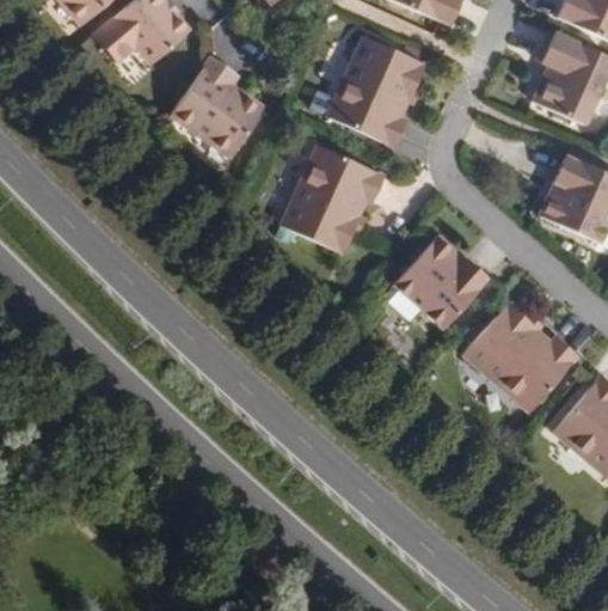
[(60,0),(85,28),(115,0),(60,0)]
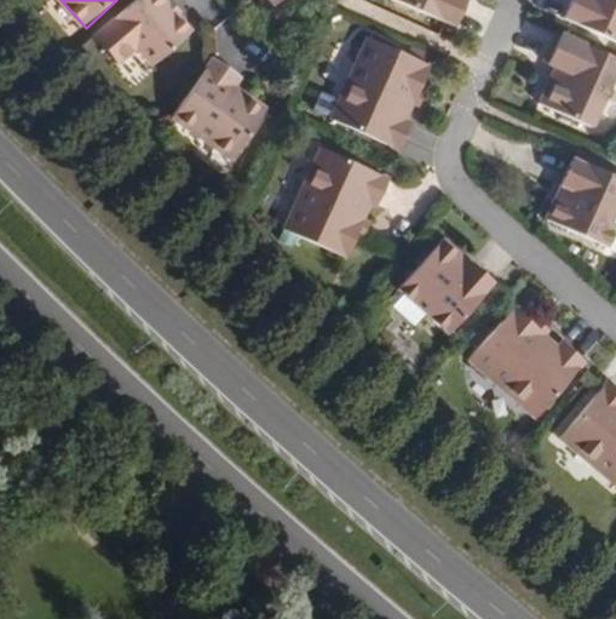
[(168,5),(165,0),(140,0),(97,38),(121,66),(139,49),(155,67),(194,34),(178,16),(168,5)]
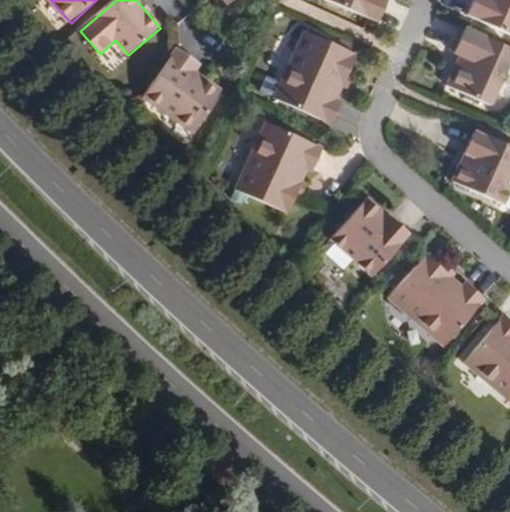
[(331,0),(380,22),(389,0),(331,0)]
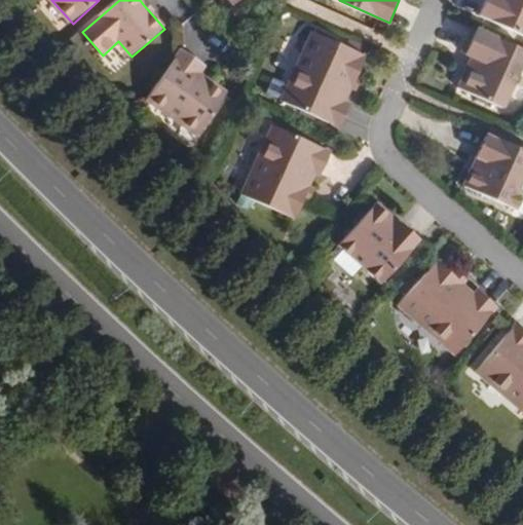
[(522,0),(486,0),(481,13),(522,32),(522,0)]
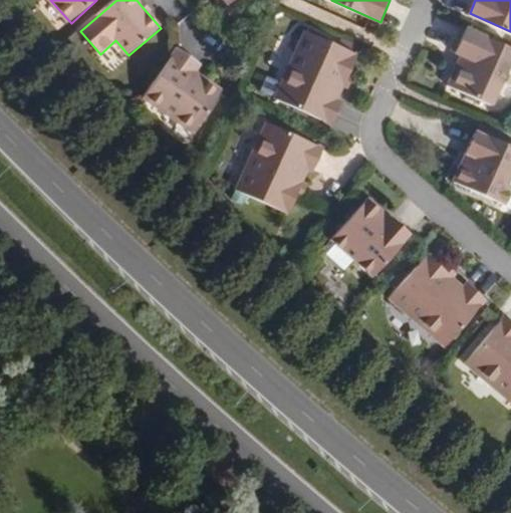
[(140,4),(148,13),(151,11),(143,1),(140,4)]
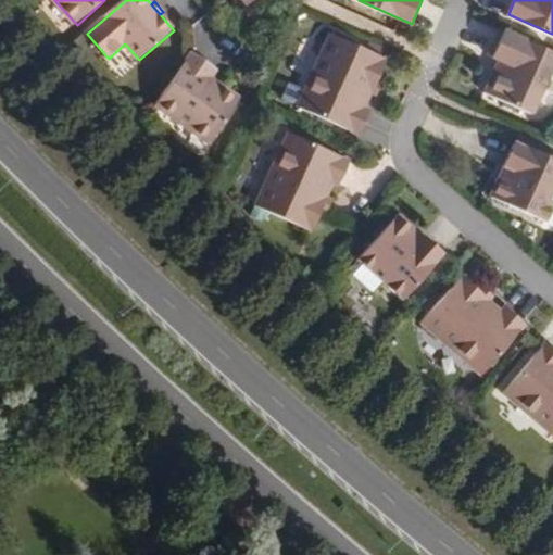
[(552,50),(503,27),(491,53),(502,58),(508,61),(504,71),(497,67),(487,91),(531,111),(552,62),(552,50)]
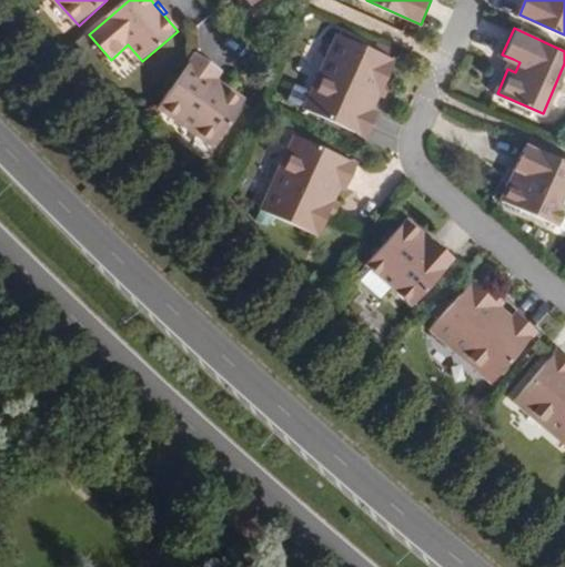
[(395,60),(343,36),(309,112),(367,138),(379,112),(373,110),(380,95),(385,82),(395,60)]
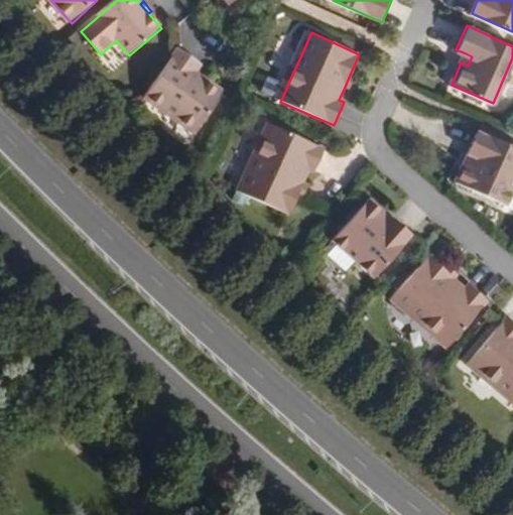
[(202,63),(180,49),(146,99),(197,133),(222,96),(218,88),(209,82),(200,81),(194,77),(202,63)]
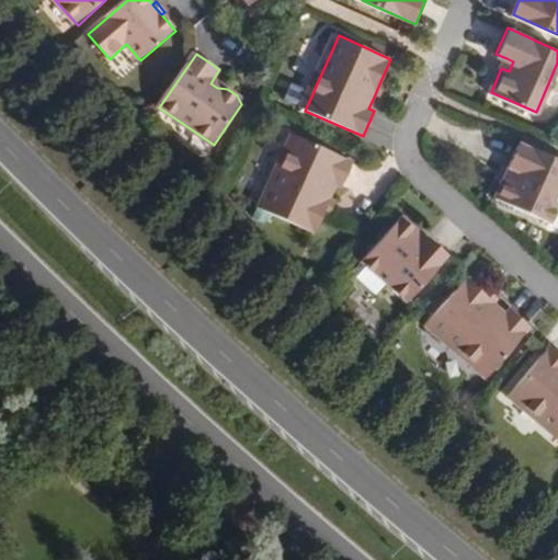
[(513,61),(507,58),(501,68),(509,71),(513,61)]
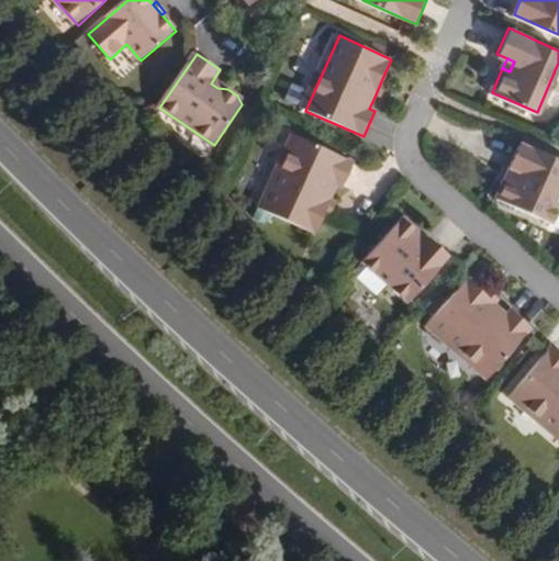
[(382,98),(388,85),(381,81),(376,94),(382,98)]
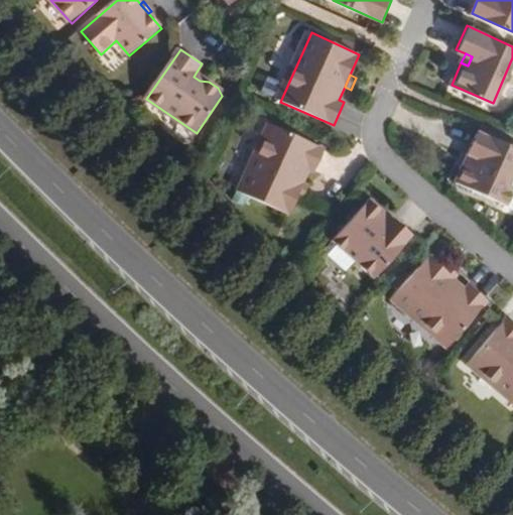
[(327,147),(272,123),(242,190),(291,213),(300,192),(305,181),(312,166),(316,168),(327,147)]
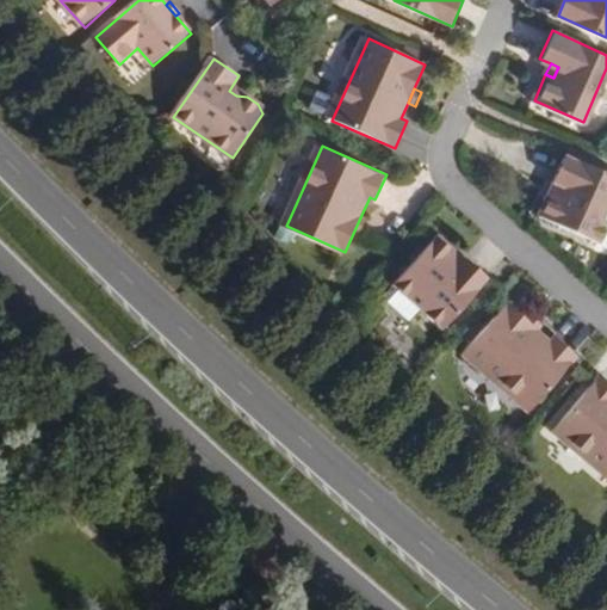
[(606,171),(568,153),(556,179),(563,182),(556,197),(550,195),(540,215),(600,241),(606,227),(606,171)]
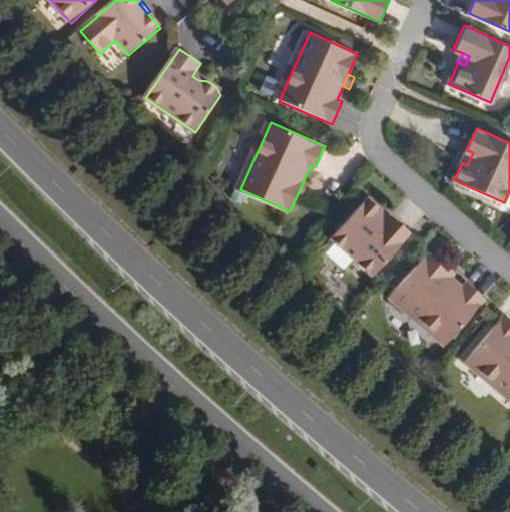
[(467,165),(473,152),(467,150),(462,163),(467,165)]
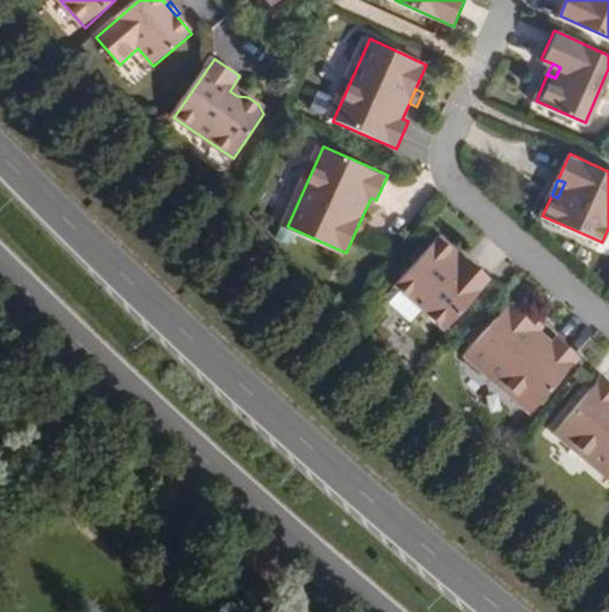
[(363,231),(369,217),(363,216),(357,229),(363,231)]
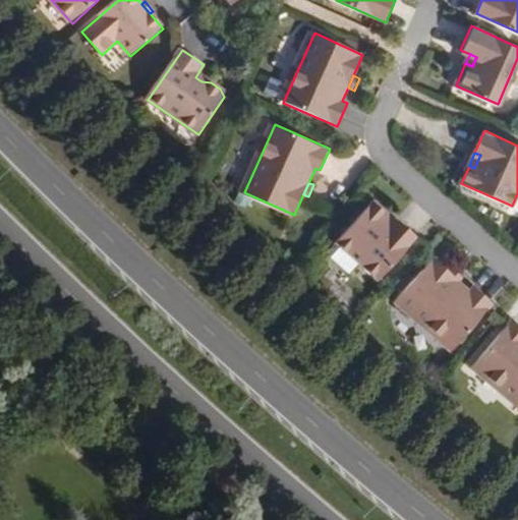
[(388,209),(375,197),(337,240),(338,241),(333,246),(337,250),(338,257),(345,264),(353,254),(380,278),(417,235),(398,218),(395,223),(384,214),(388,209)]
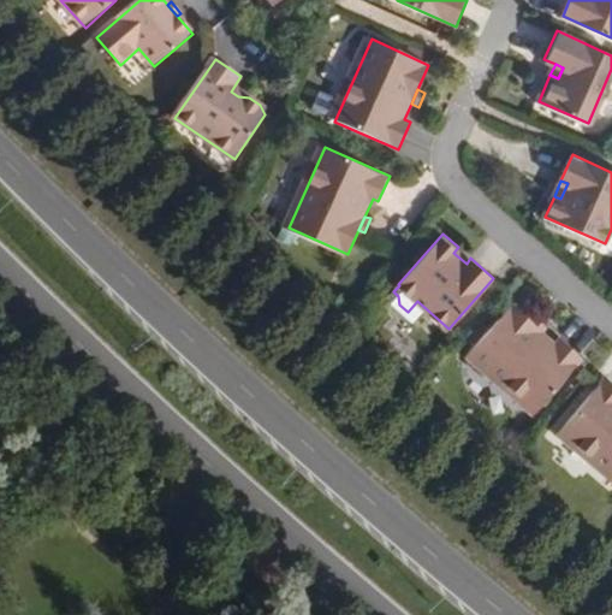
[(467,264),(470,258),(458,247),(453,253),(467,264)]
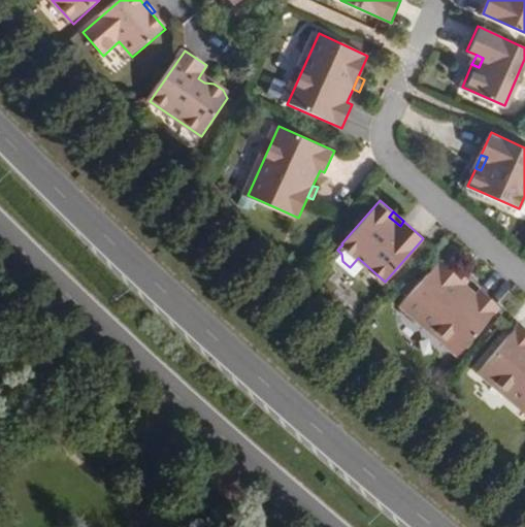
[(454,274),(437,261),(401,303),(460,353),(500,305),(481,290),(477,294),(464,284),(454,274)]
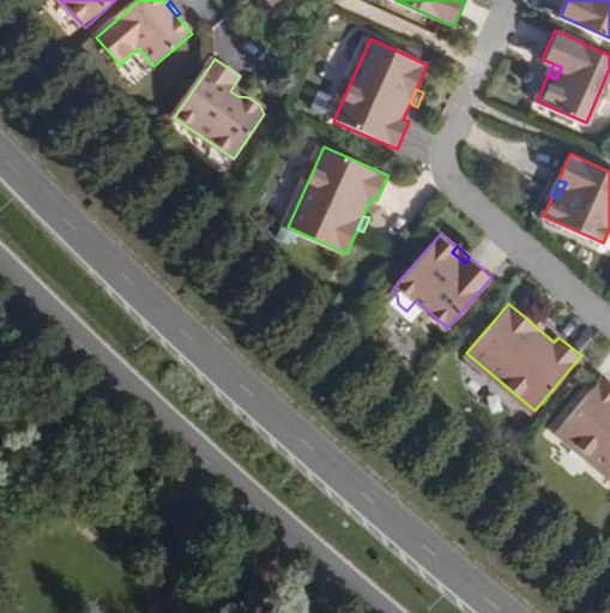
[(539,330),(544,325),(531,314),(527,319),(539,330)]
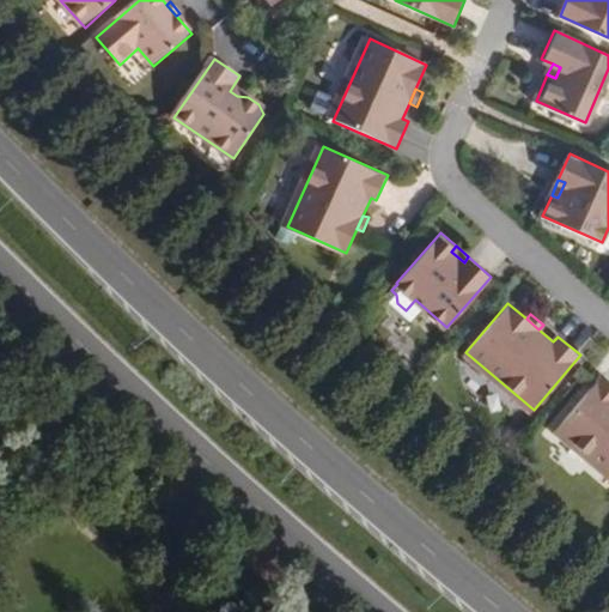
[(608,381),(602,376),(558,432),(608,473),(608,381)]
